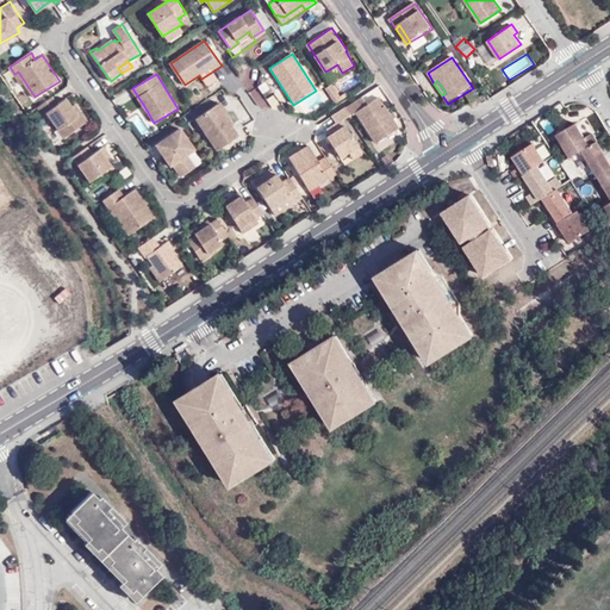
[(485,99),(483,95),(471,104),(473,107),(485,99)]
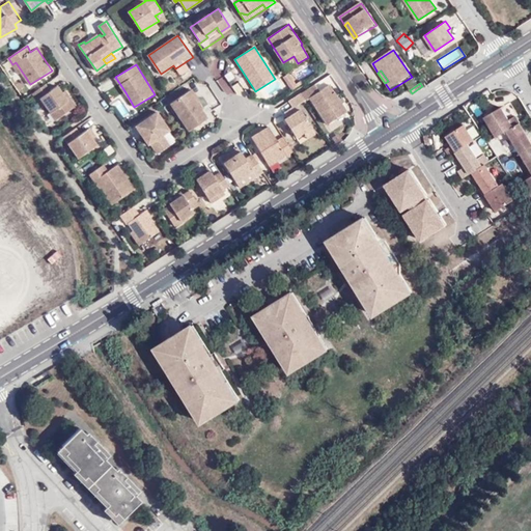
[(46,84),(32,94),(36,100),(40,96),(56,119),(76,106),(71,99),(68,100),(63,91),(59,85),(50,91),(46,84)]
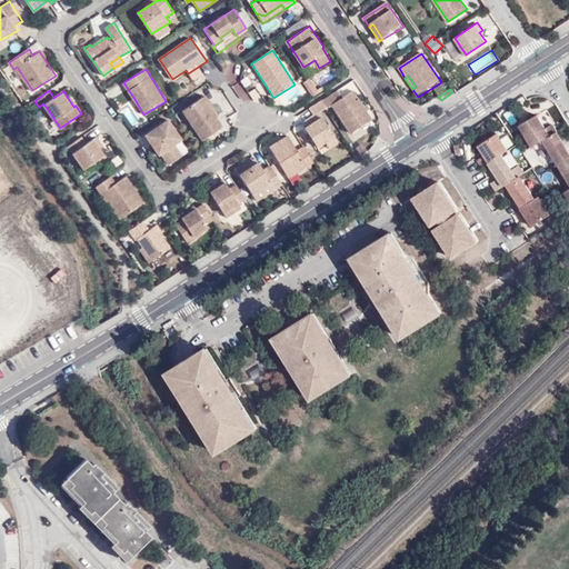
[(319,115),(327,109),(332,105),(352,135),(372,121),(352,92),(342,98),(340,91),(310,111),(315,117),(319,115)]
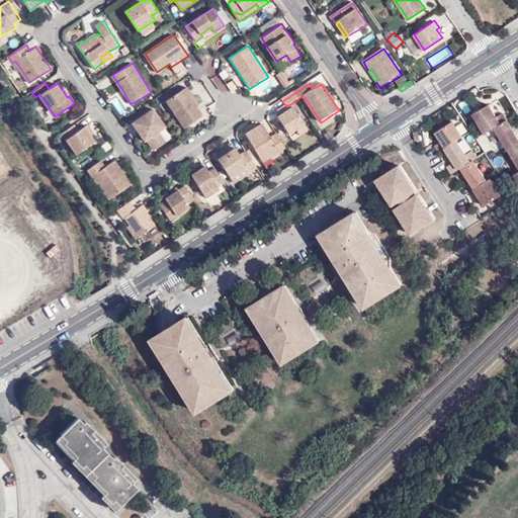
[(187,87),(184,89),(192,100),(194,98),(187,87)]
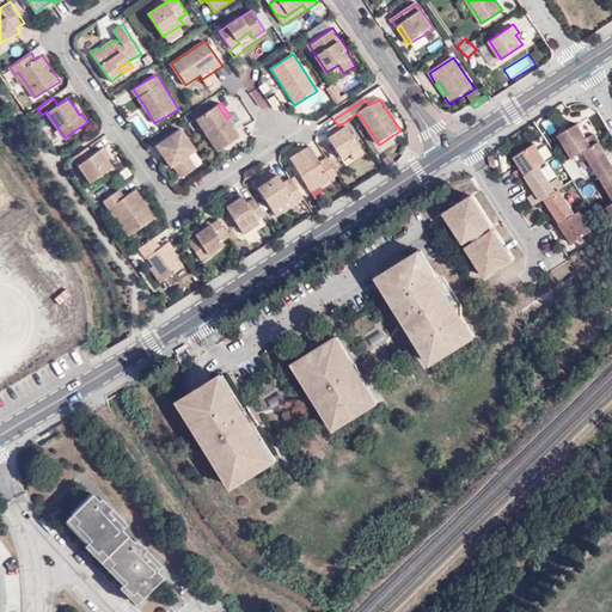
[(227,118),(218,105),(196,118),(218,151),(239,136),(227,118)]
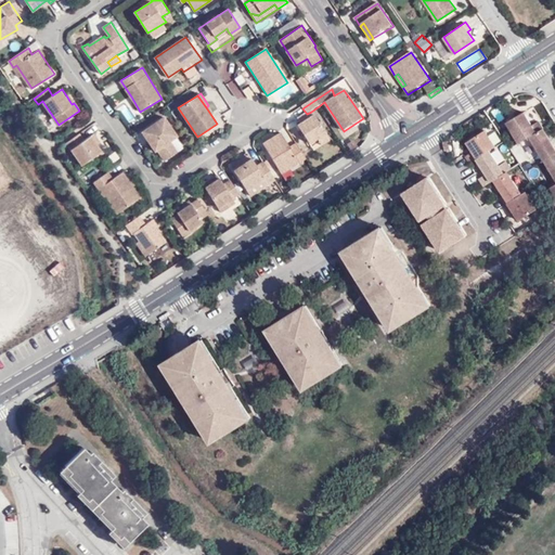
[(140,112),(131,97),(127,99),(137,114),(140,112)]
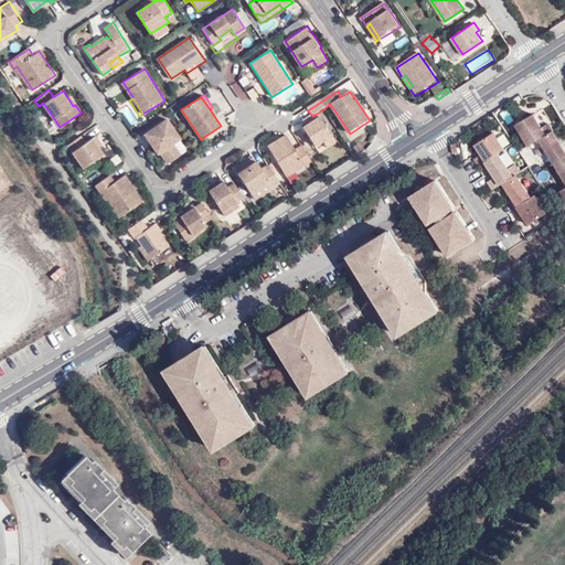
[(319,117),(317,114),(312,116),(302,123),(306,126),(319,117)]
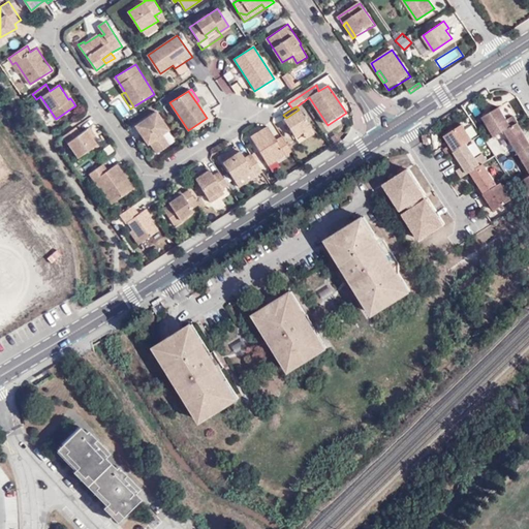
[(484,118),(495,137),(505,131),(519,124),(515,117),(507,120),(500,109),(484,118)]
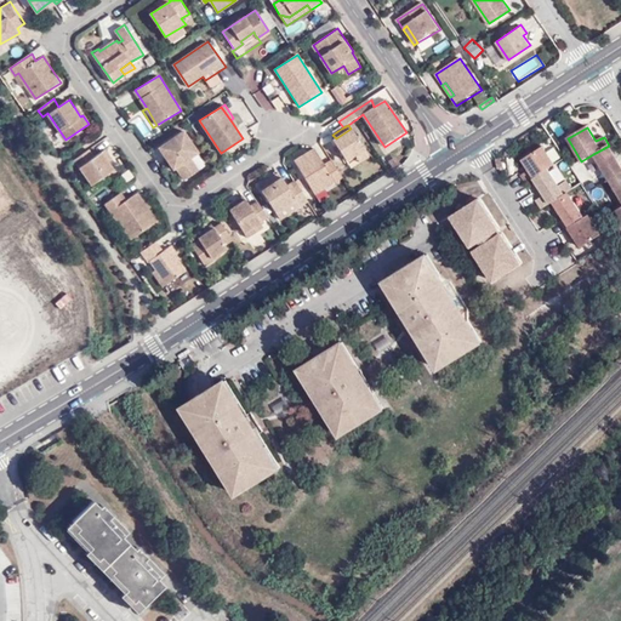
[(351,129),(336,138),(332,141),(346,161),(365,151),(351,129)]
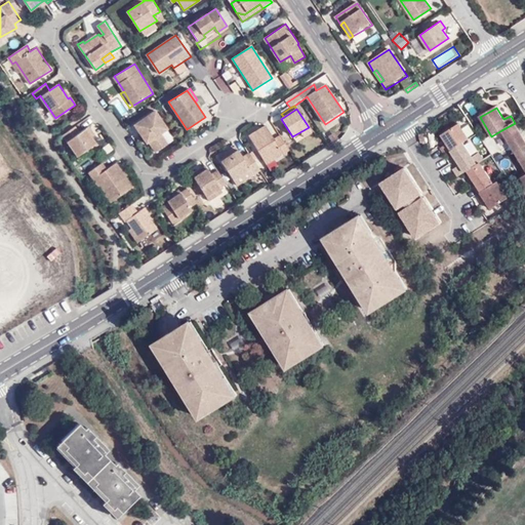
[(167,129),(155,111),(133,125),(146,144),(150,140),(156,152),(168,144),(161,133),(167,129)]
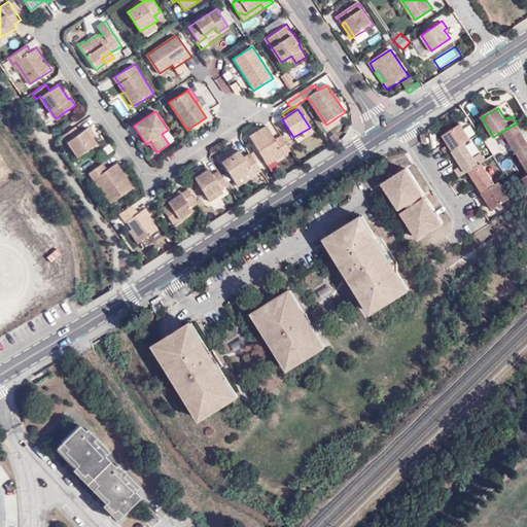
[(503,131),(517,153),(526,146),(526,140),(517,124),(503,131)]
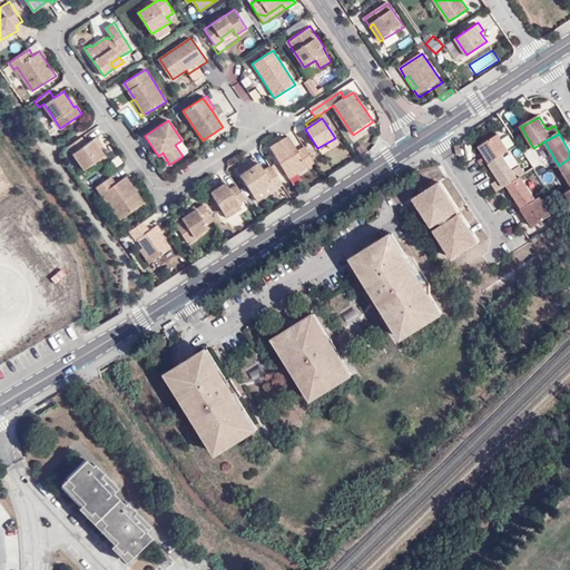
[(512,153),(501,136),(483,147),(489,157),(482,161),(487,168),(492,165),(505,156),(512,153)]
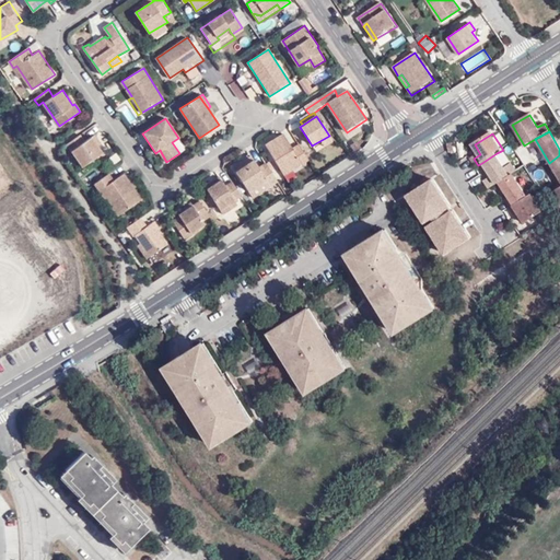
[(81,135),(67,143),(82,166),(102,153),(97,146),(92,137),(85,141),(81,135)]
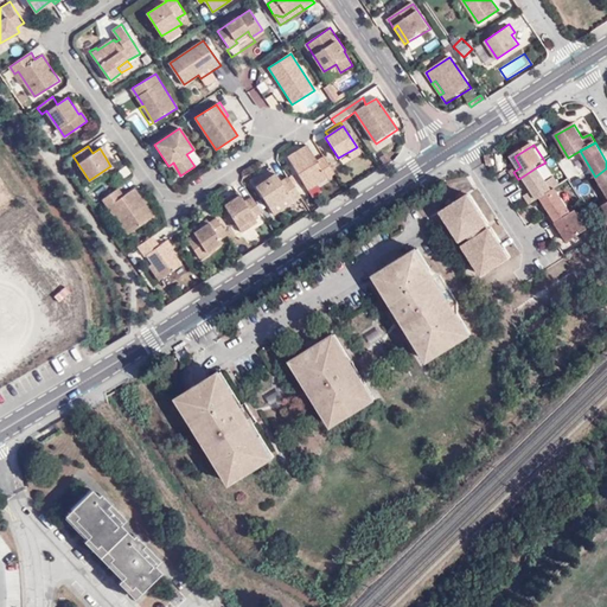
[(100,148),(106,158),(109,155),(103,146),(100,148)]
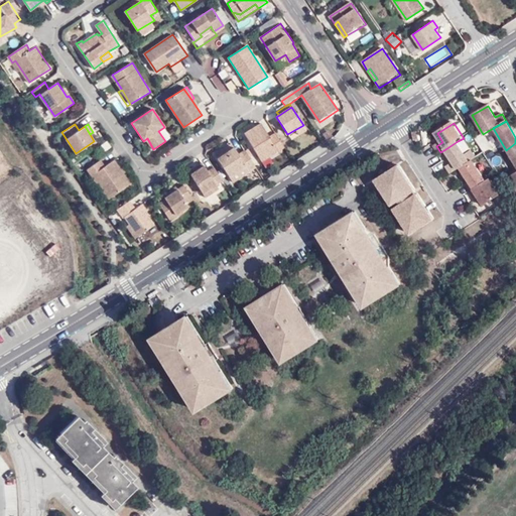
[(261,163),(285,147),(276,133),(269,137),(261,124),(244,135),(261,163)]
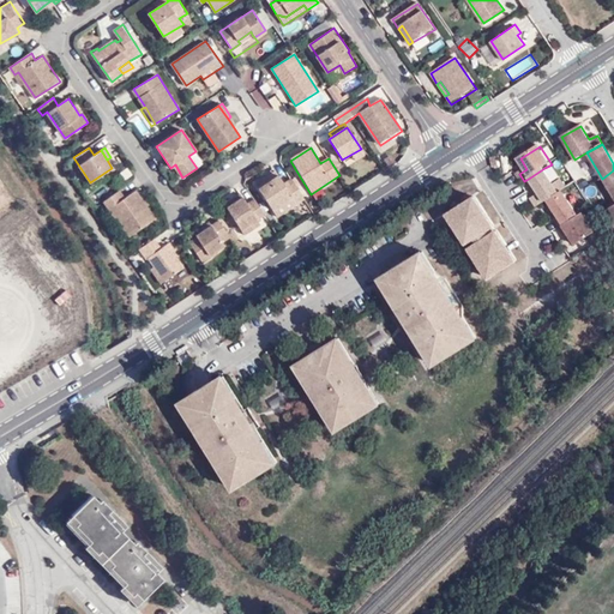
[(545,168),(530,178),(536,186),(541,194),(537,197),(534,199),(539,208),(549,200),(564,191),(569,188),(563,180),(555,185),(545,168)]
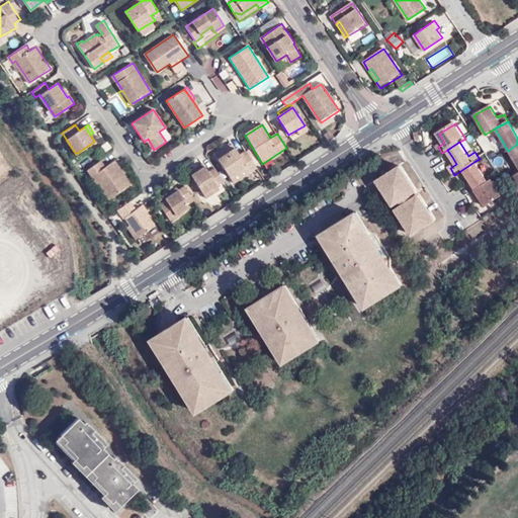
[(218,158),(235,148),(232,144),(214,154),(218,158)]
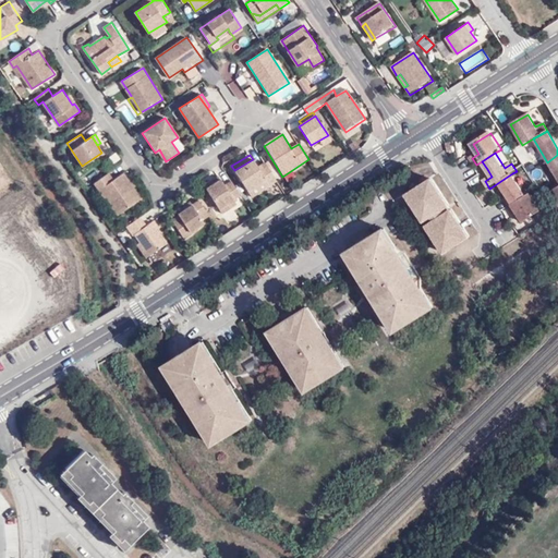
[(557,155),(547,162),(557,178),(557,155)]
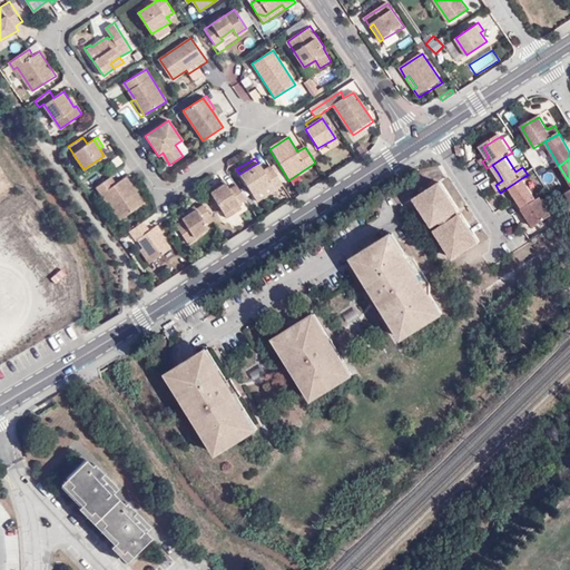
[(274,190),(283,185),(271,166),(263,170),(258,163),(239,174),(252,194),(269,184),(274,190)]
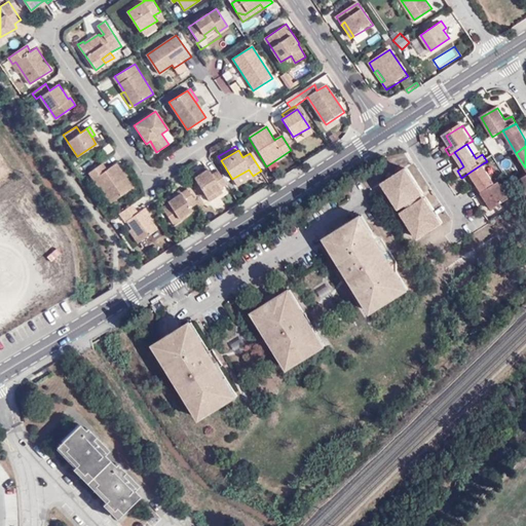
[(103,163),(88,174),(92,181),(98,178),(113,201),(133,188),(116,163),(107,170),(103,163)]
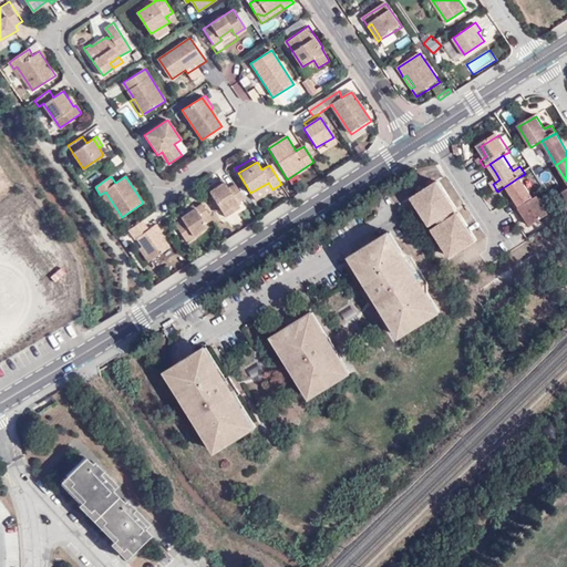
[(509,188),(523,179),(521,176),(507,185),(509,188)]
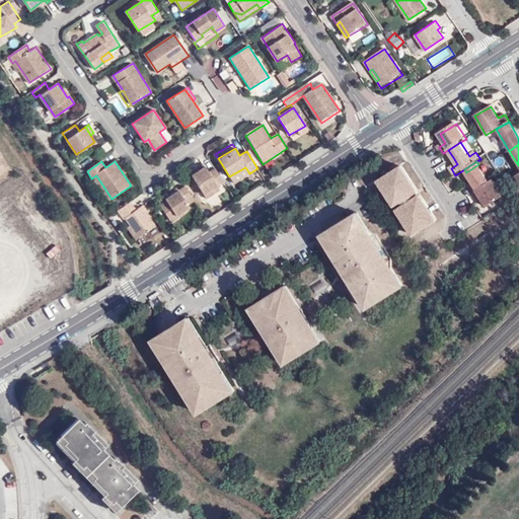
[(192,175),(206,167),(204,164),(190,173),(192,175)]
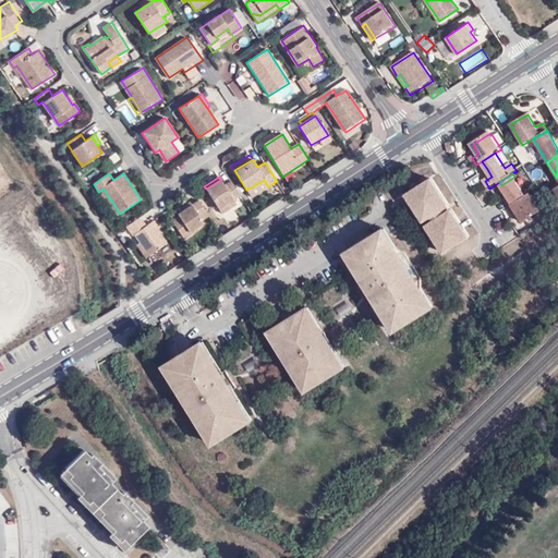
[(511,207),(528,197),(514,177),(501,185),(509,197),(506,199),(511,207)]
